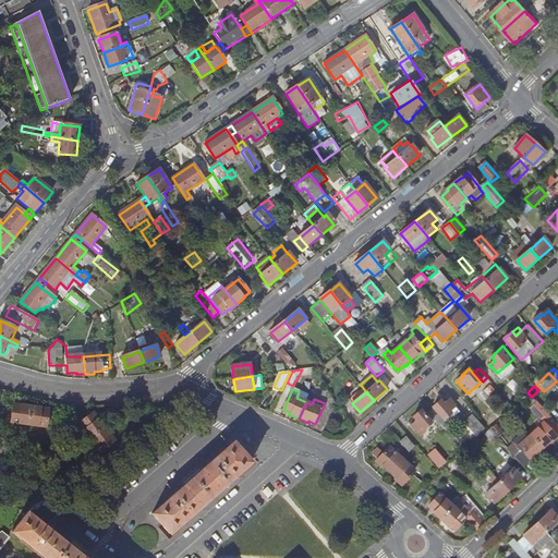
[(457,408),(449,400),(445,404),(440,400),(428,411),(436,420),(439,423),(457,408)]
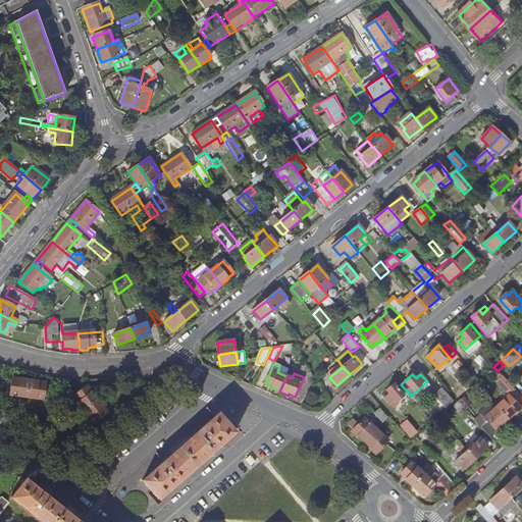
[(506,379),(503,376),(497,382),(509,396),(497,407),(509,420),(515,414),(515,415),(521,408),(521,397),(515,390),(514,388),(506,379)]
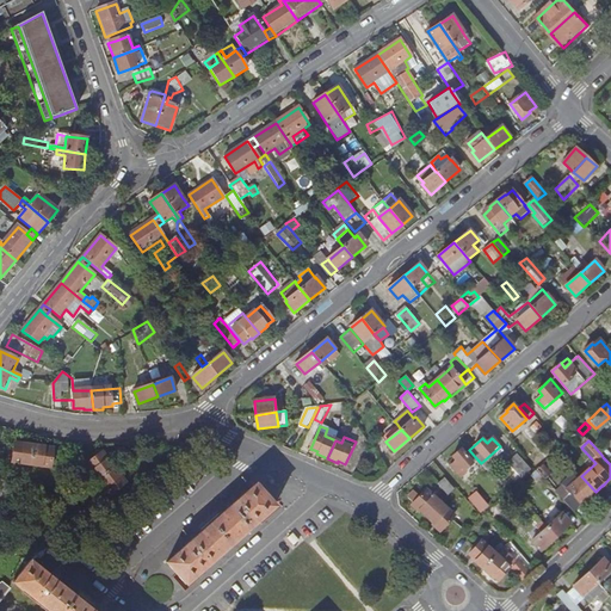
[(31,466),(35,446),(24,445),(23,446),(16,445),(12,462),(16,462),(31,466)]
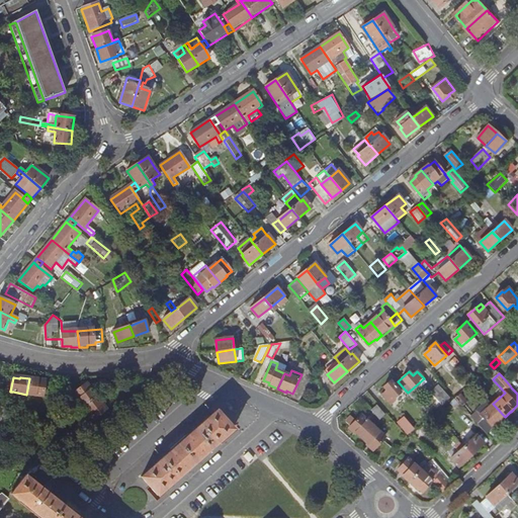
[(46,382),(37,380),(37,379),(29,378),(26,395),(44,397),(46,382)]
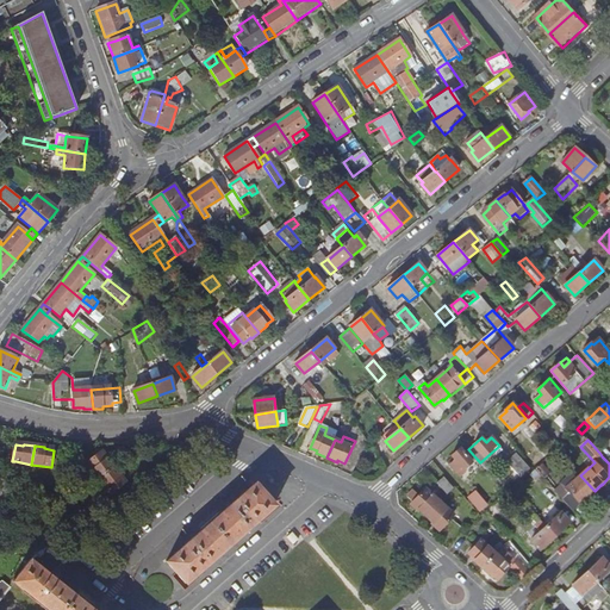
[(477,459),(468,449),(464,453),(460,449),(452,456),(453,458),(456,461),(450,466),(456,472),(461,467),(464,470),(477,459)]
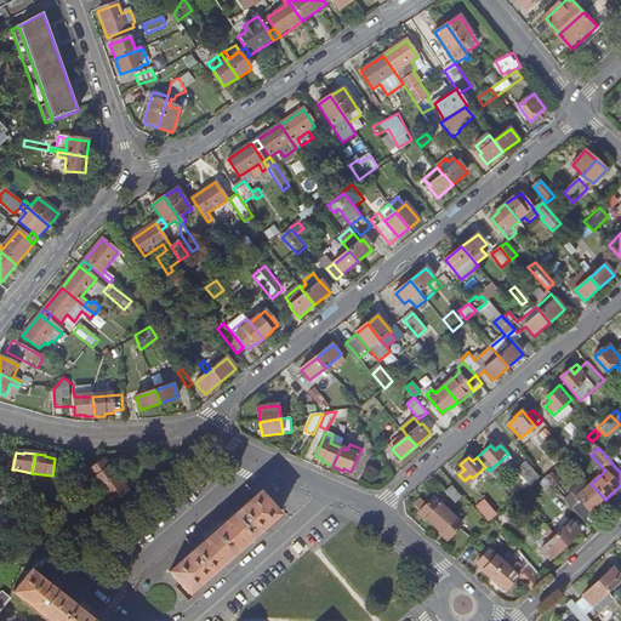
[(87,472),(101,488),(112,503),(126,493),(121,485),(123,484),(109,467),(108,468),(102,461),(87,472)]
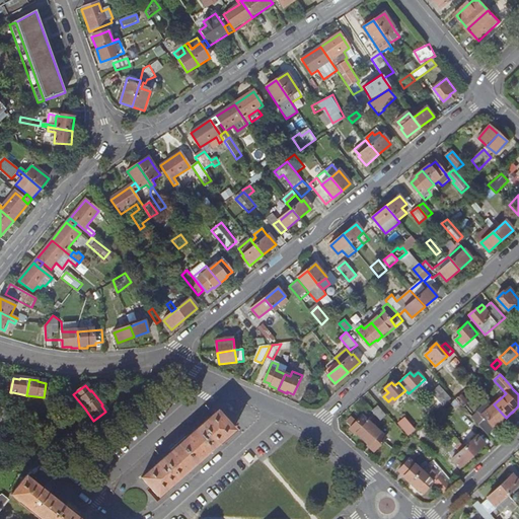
[(452,400),(440,387),(433,394),(444,408),(452,400)]
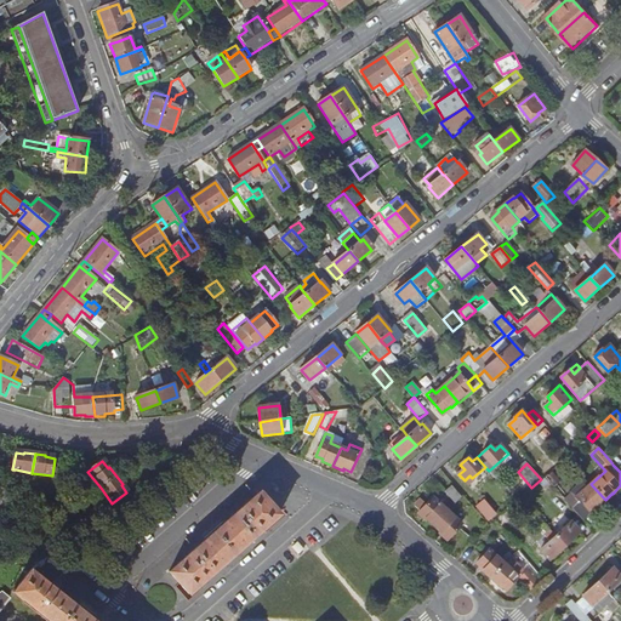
[(73,491),(72,471),(56,469),(55,491),(73,491)]
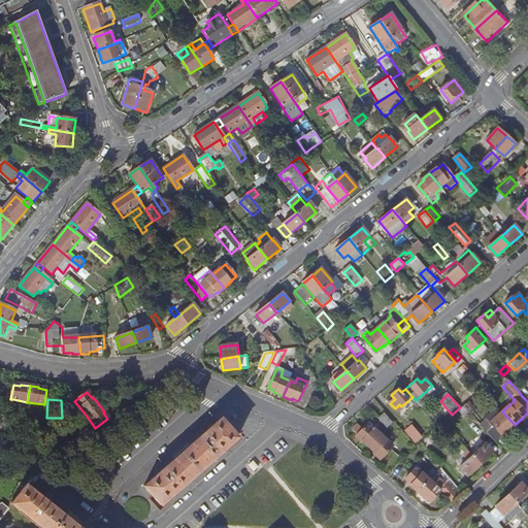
[(466,401),(461,406),(468,414),(473,409),(466,401)]
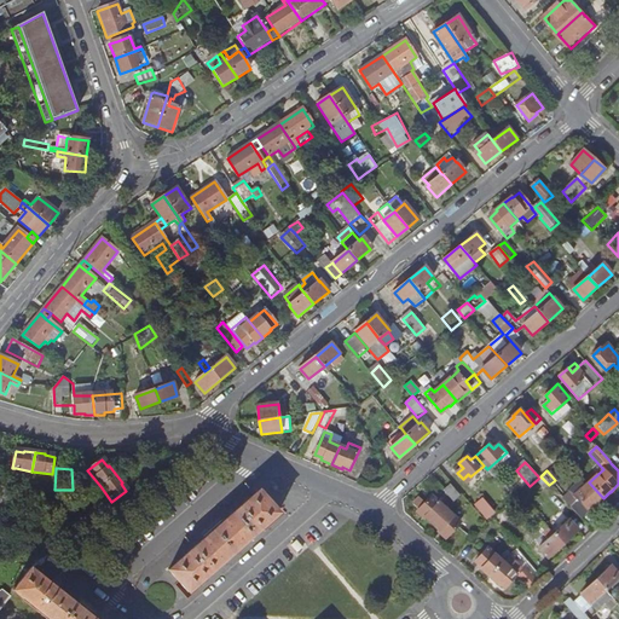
[(570,490),(561,498),(582,520),(596,507),(595,505),(603,498),(589,482),(582,476),(568,489),(570,490)]
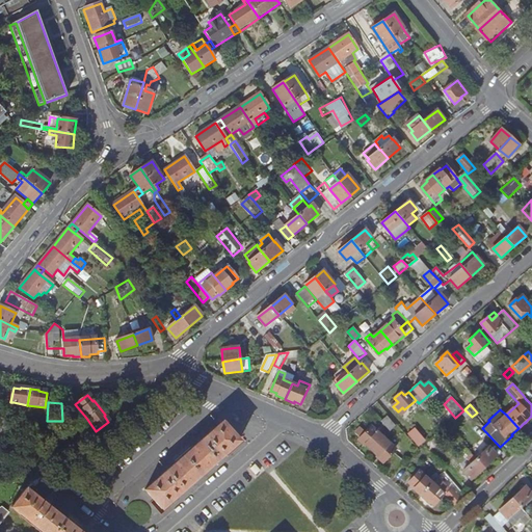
[(397,425),(389,416),(381,421),(391,431),(397,425)]
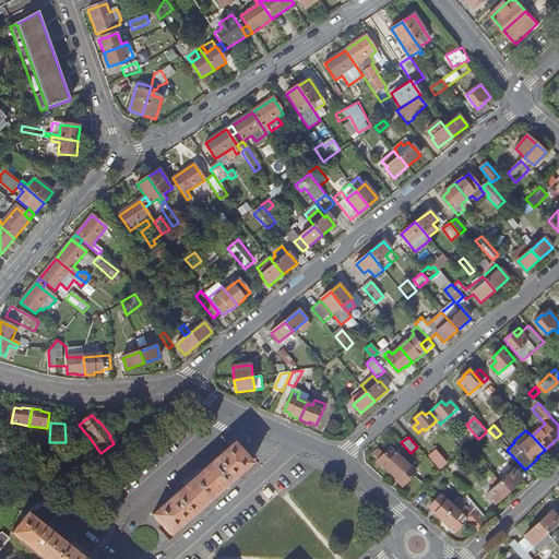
[(421,447),(440,470),(448,463),(429,440),(421,447)]
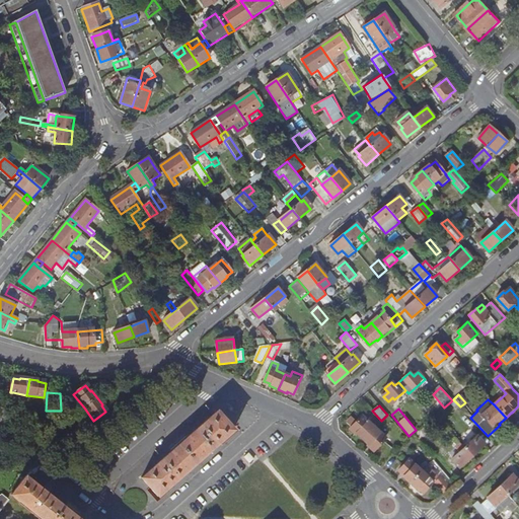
[(164,459),(143,478),(159,497),(178,480),(216,447),(234,431),(218,412),(202,427),(164,459)]
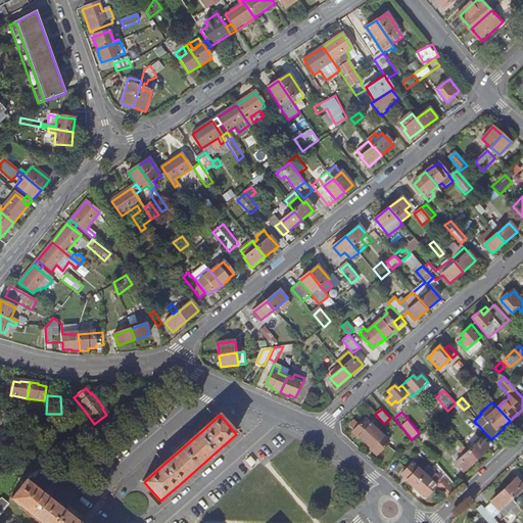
[(366,443),(378,431),(365,419),(353,430),(360,436),(359,437),(366,443)]
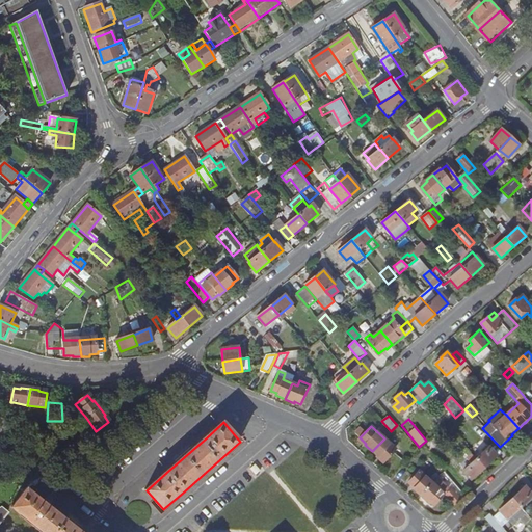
[(384,461),(396,449),(384,439),(372,451),(377,455),(378,455),(384,461)]
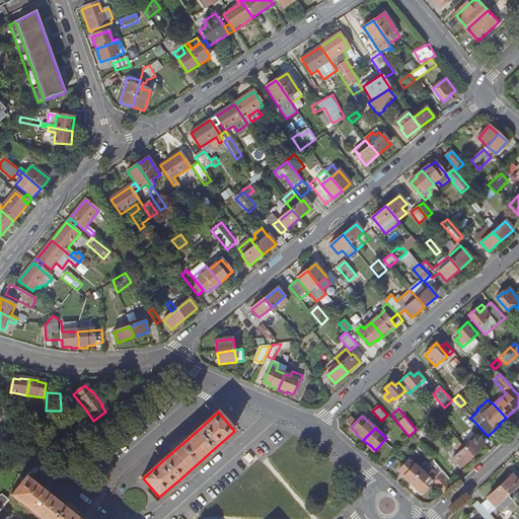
[(472,456),(485,445),(477,437),(465,448),(472,456)]
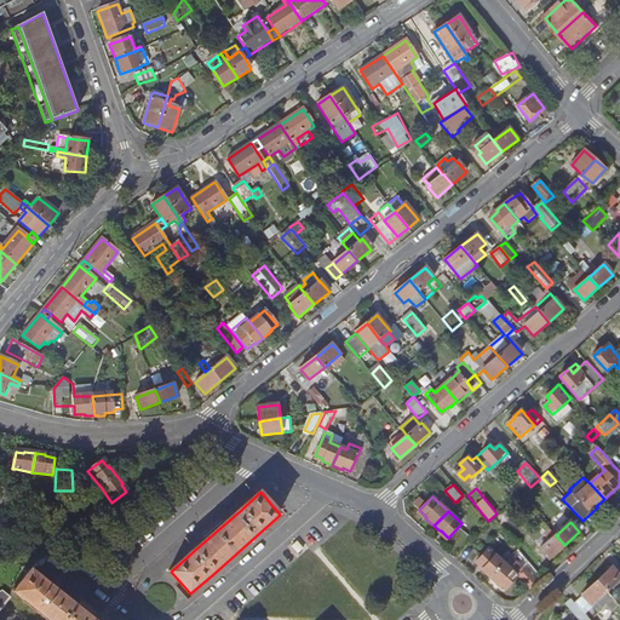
[(556,535),(551,530),(545,535),(550,541),(540,549),(550,560),(564,545),(556,535)]
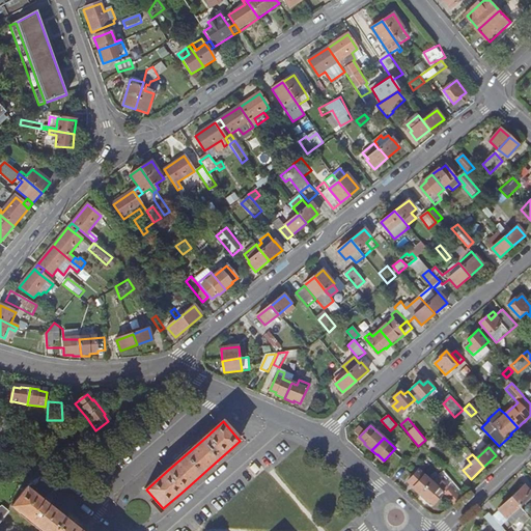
[(252,466),(247,470),(253,476),(257,472),(252,466)]
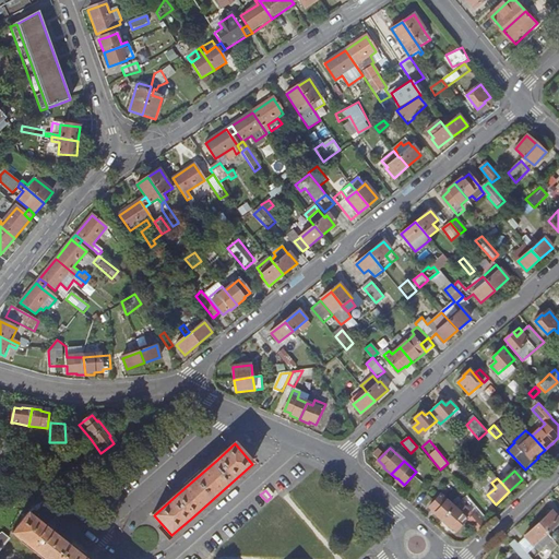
[(453,507),(441,496),(429,508),(436,513),(435,514),(441,521),(453,507)]
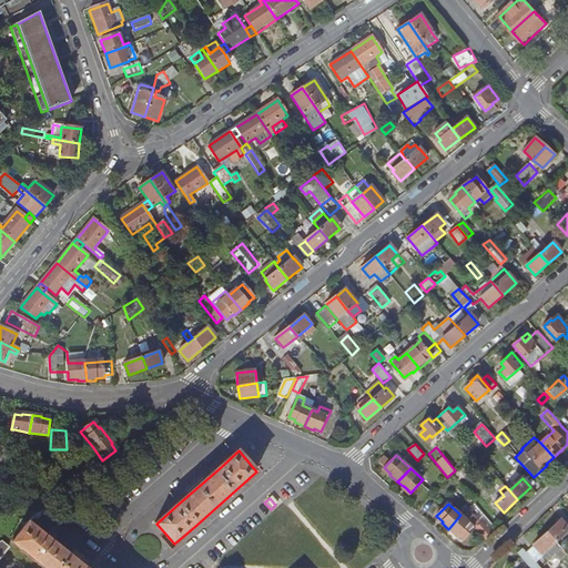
[(81,513),(92,526),(97,521),(85,508),(81,513)]
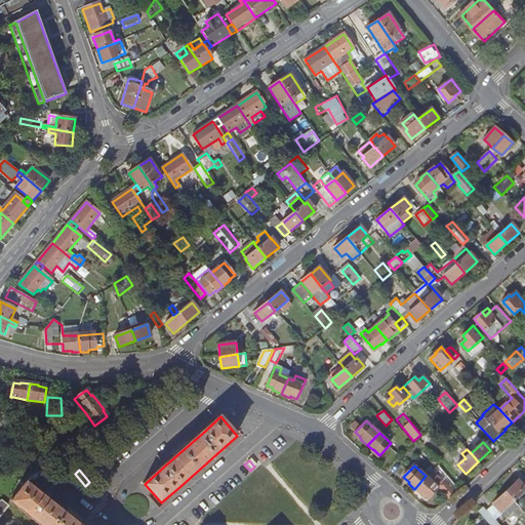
[(426,476),(414,489),(420,494),(421,493),(428,499),(439,488),(439,487),(443,483),(431,470),(426,476)]
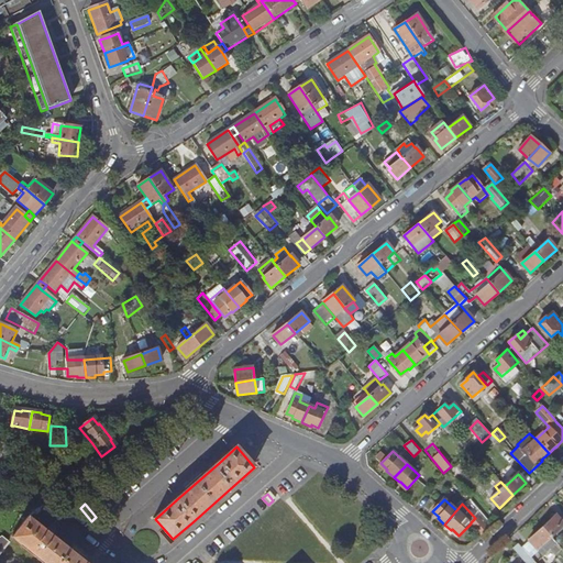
[(562,527),(562,526),(562,522),(556,516),(542,528),(562,549),(562,527)]
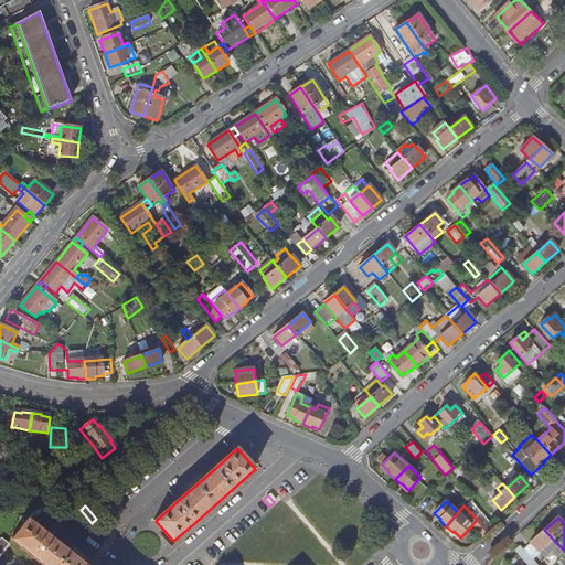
[(45,534),(28,520),(12,539),(44,564),(93,564),(89,563),(87,564),(84,564),(52,539),(54,534),(52,532),(49,530),(45,534)]
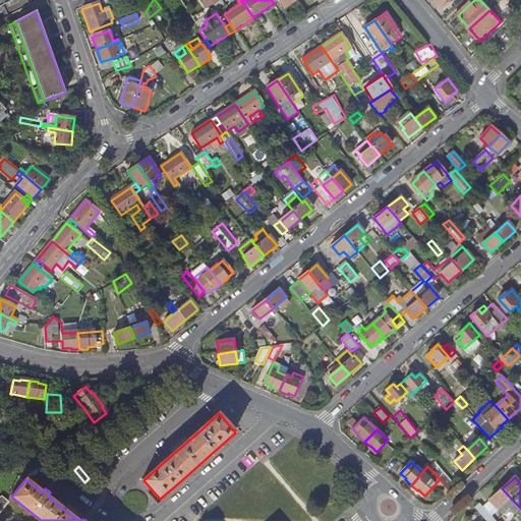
[(453,489),(444,479),(438,485),(446,495),(453,489)]
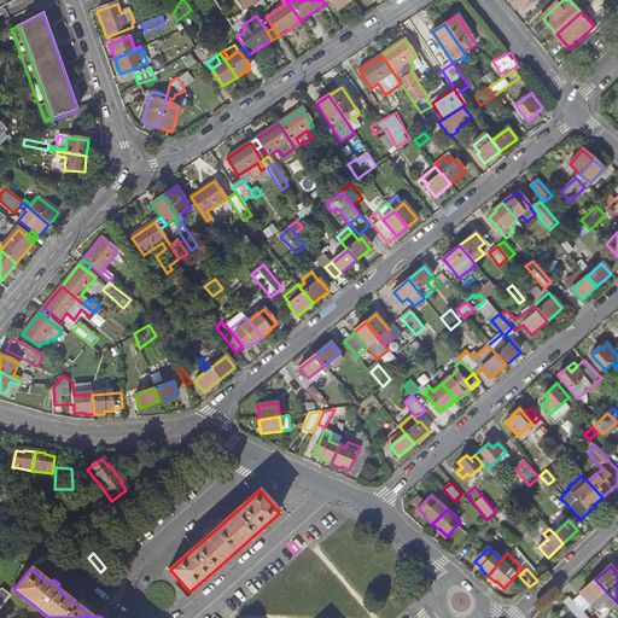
[(617,602),(595,579),(581,594),(598,612),(606,605),(611,610),(617,602)]
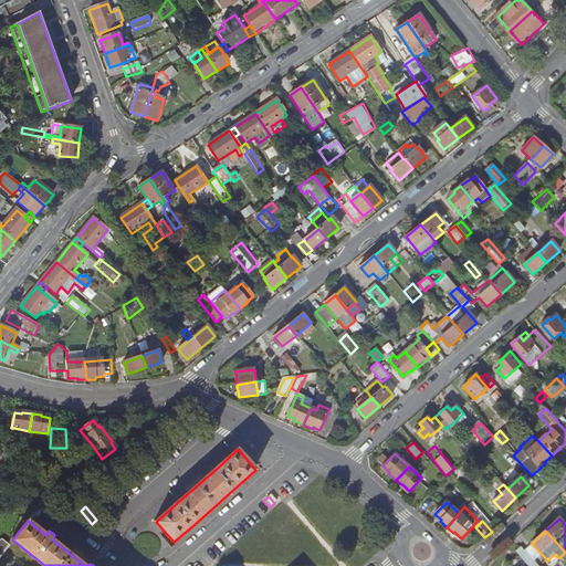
[(0,565),(0,557),(9,545),(1,538),(0,538),(0,565)]
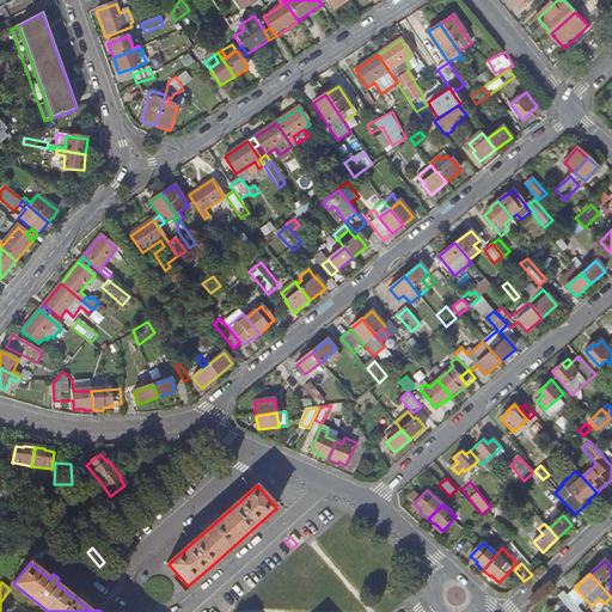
[(583,611),(564,591),(558,595),(571,611),(583,611)]
